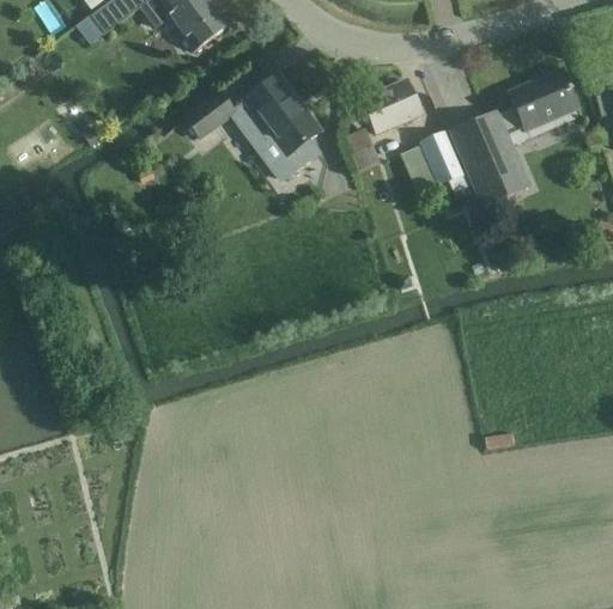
[(108,0),(89,14),(74,25),(89,44),(103,34),(121,20),(139,6),(155,26),(169,16),(194,49),(208,40),(228,25),(207,0),(108,0)]
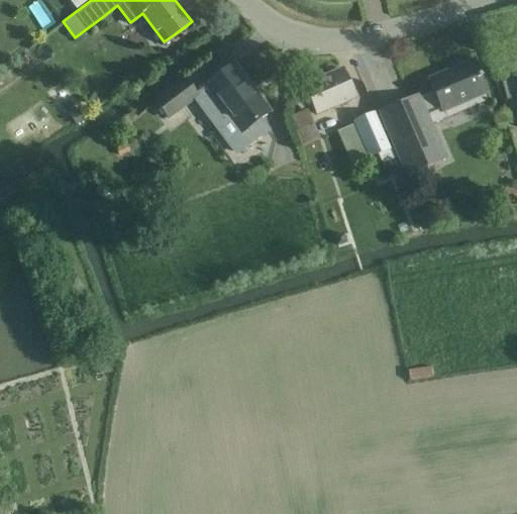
[(493,15),(482,18),(487,36),(499,33),(493,15)]
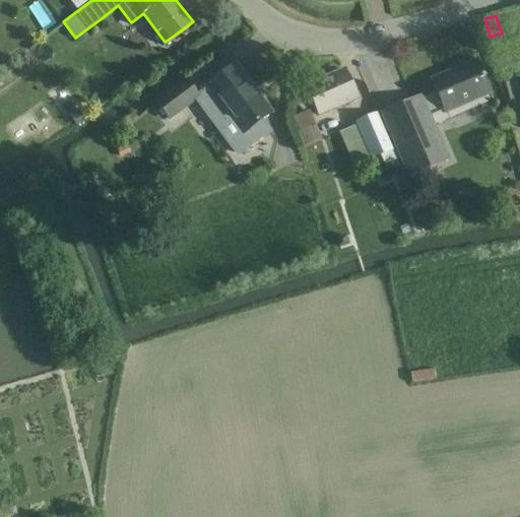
[(431,78),(438,94),(423,102),(420,95),(381,112),(407,174),(447,156),(433,123),(449,117),(446,110),(489,91),(475,59),(431,78)]
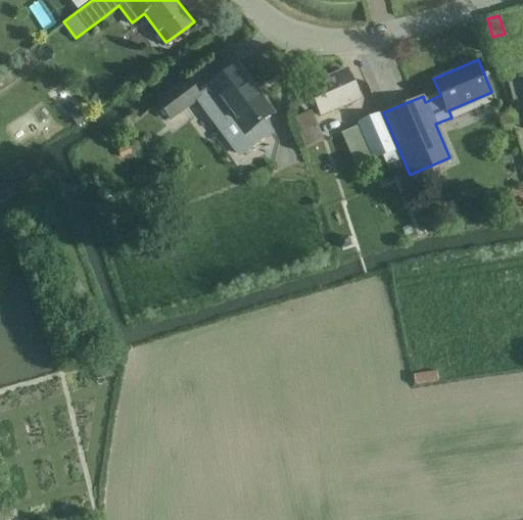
[(202,97),(197,101),(238,156),(273,130),(264,117),(273,111),(236,62),(220,75),(206,85),(197,91),(202,97)]
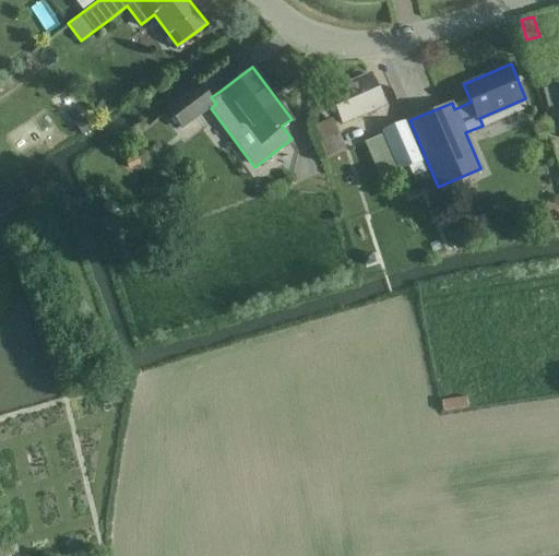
[(383,104),(369,72),(329,91),(343,122),(383,104)]
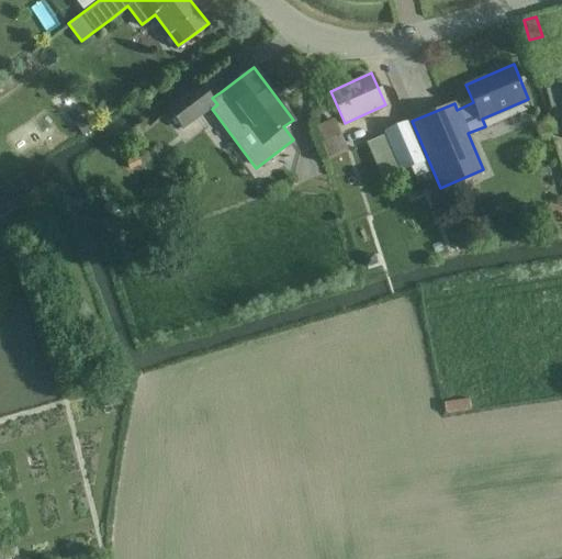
[(561,80),(560,81),(560,84),(547,87),(553,115),(561,113),(561,80)]
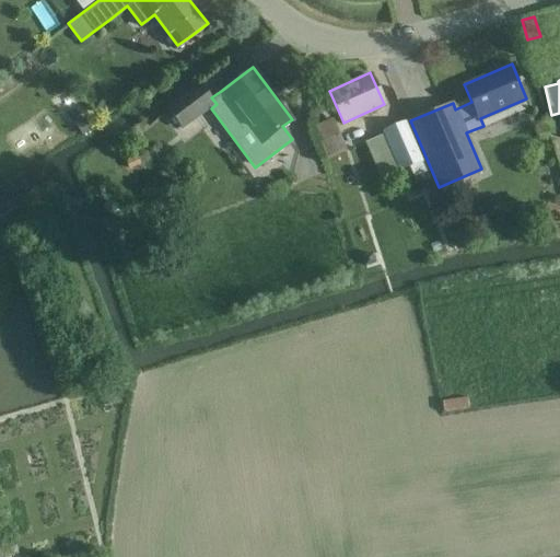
[(201,83),(166,109),(182,130),(211,108),(217,104),(211,97),(201,83)]
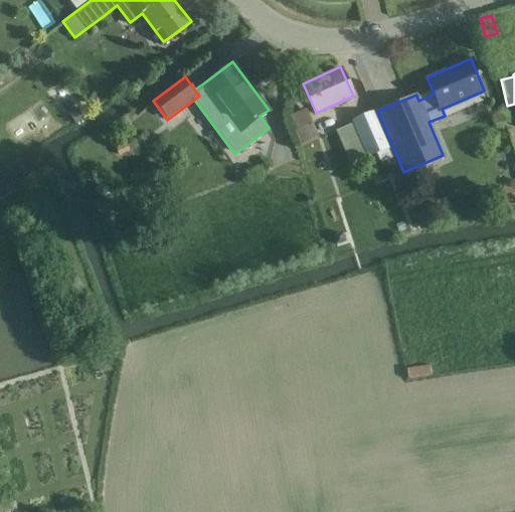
[(70,111),(68,112),(74,123),(83,118),(76,107),(70,111)]
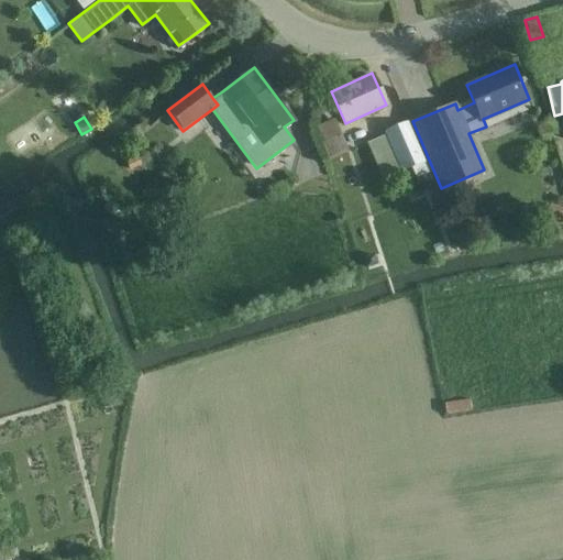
[(318,124),(324,140),(322,141),(329,156),(348,149),(333,117),(318,124)]
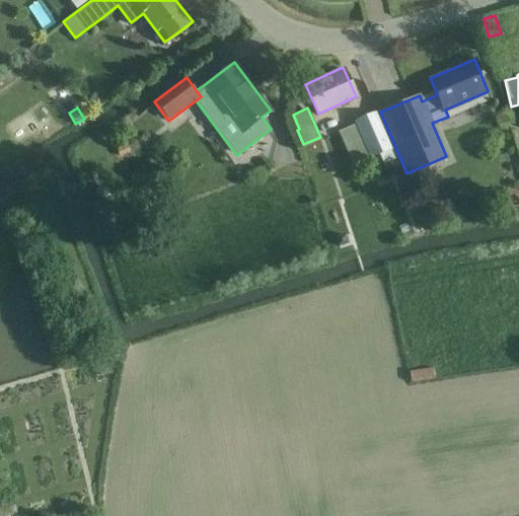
[(373,116),(355,123),(369,156),(387,148),(373,116)]
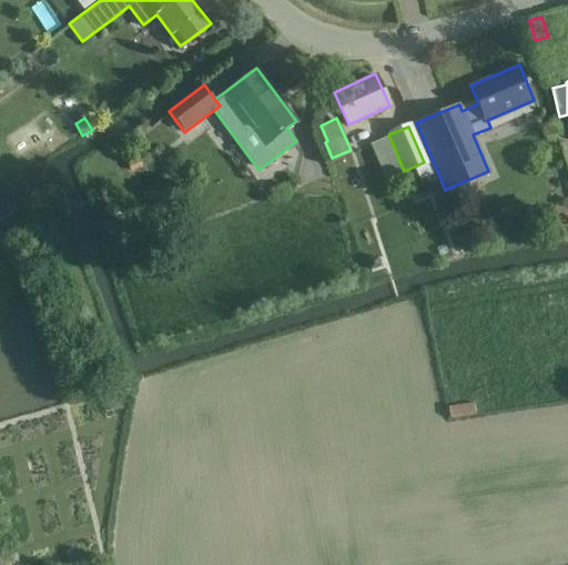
[(371,143),(386,181),(404,173),(387,135),(371,143)]
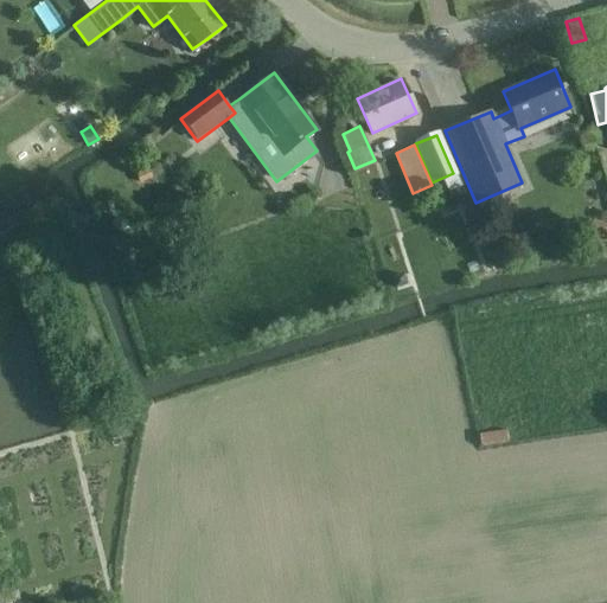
[(402,271),(391,275),(396,292),(408,288),(402,271)]
